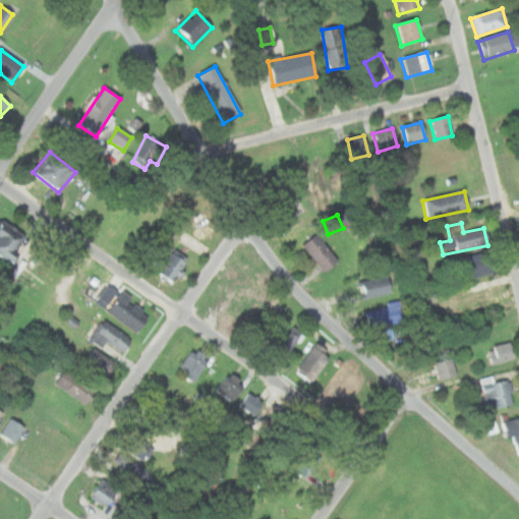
[(6,250),(17,236),(0,224),(0,258),(12,268),(18,260),(6,250)]
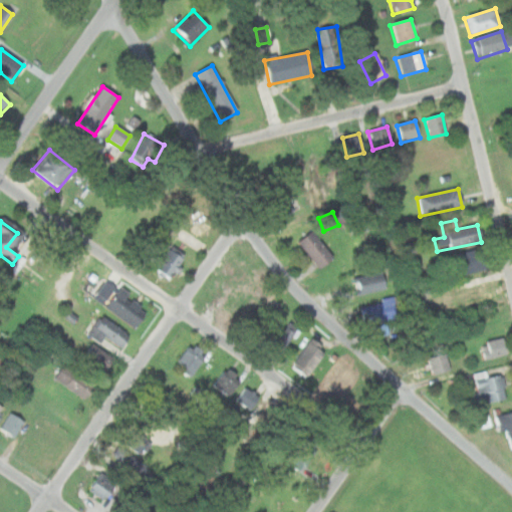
[(332,260),(314,231),(297,242),(315,270),(332,260)]
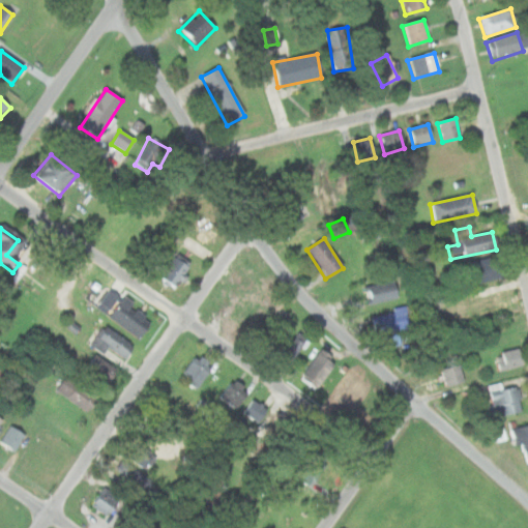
[(158,279),(176,289),(189,267),(171,257),(158,279)]
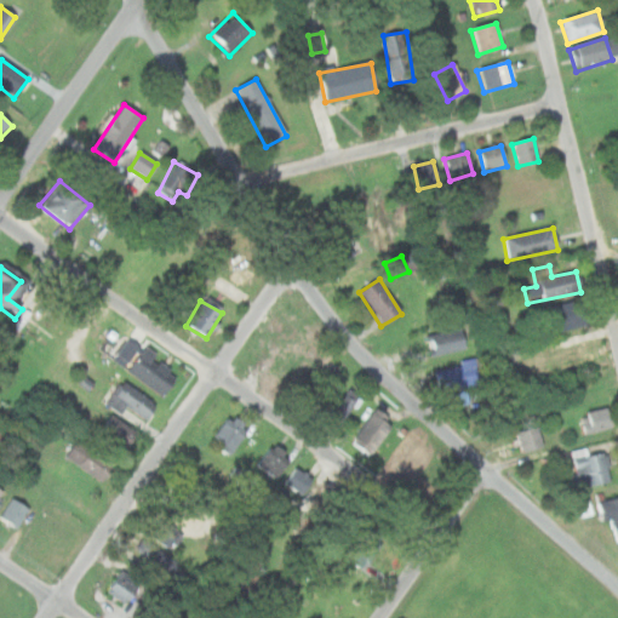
[(545,309),(550,335),(587,327),(581,302),(545,309)]
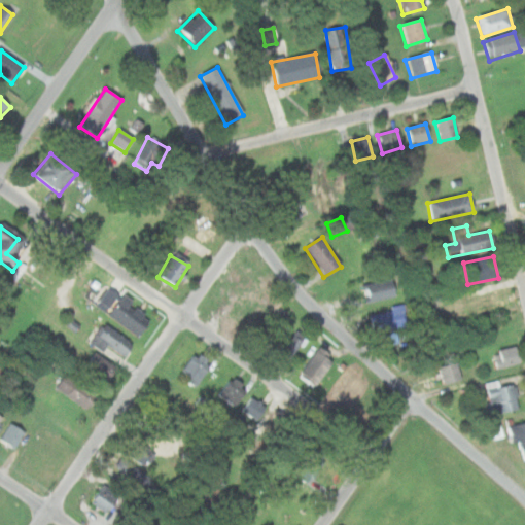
[(359,286),(362,305),(389,299),(386,281),(359,286)]
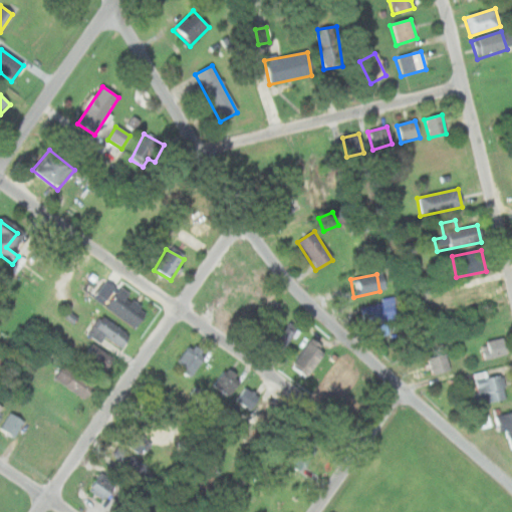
[(91,297),(101,303),(109,290),(100,284),(91,297)]
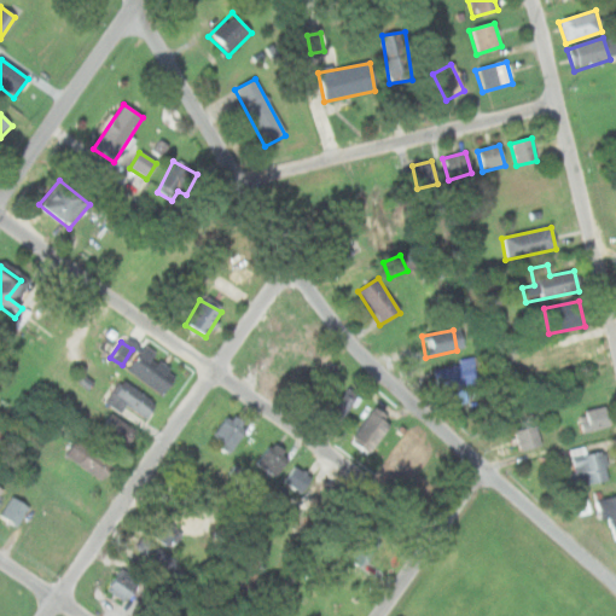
[(178,378),(147,350),(129,370),(160,397),(178,378)]
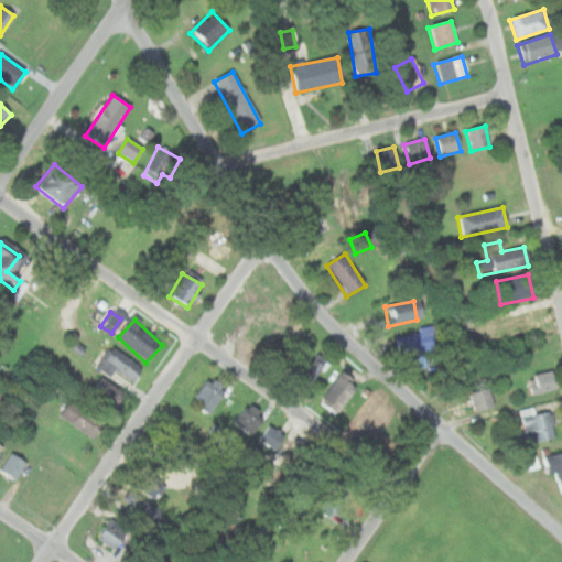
[(400,358),(434,349),(429,330),(395,339),(400,358)]
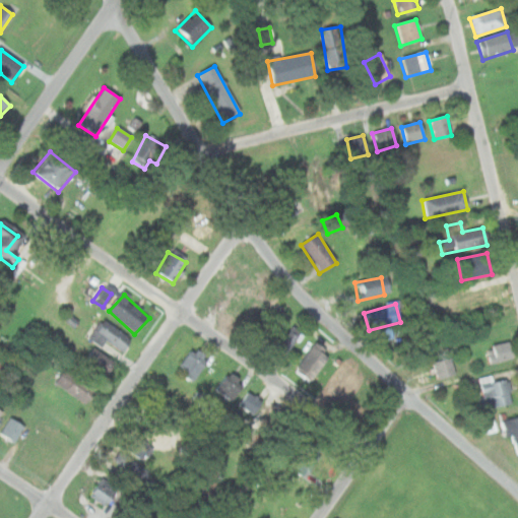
[(106,341),(123,353),(132,341),(104,320),(89,338),(102,347),(106,341)]
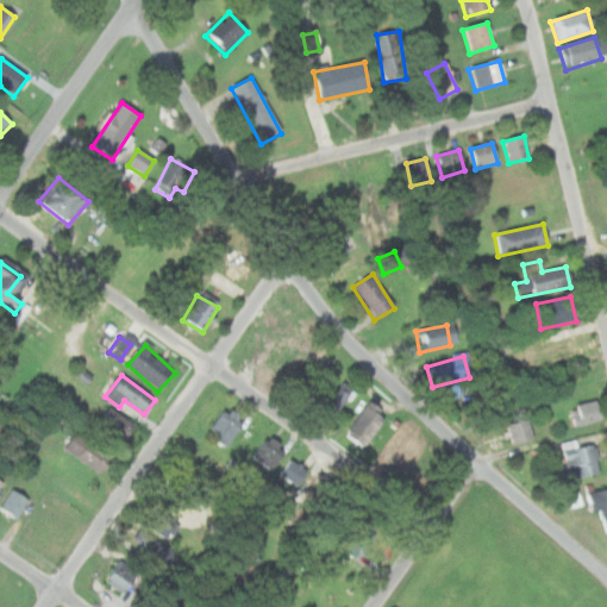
[(354,395),(340,381),(317,405),(331,418),(354,395)]
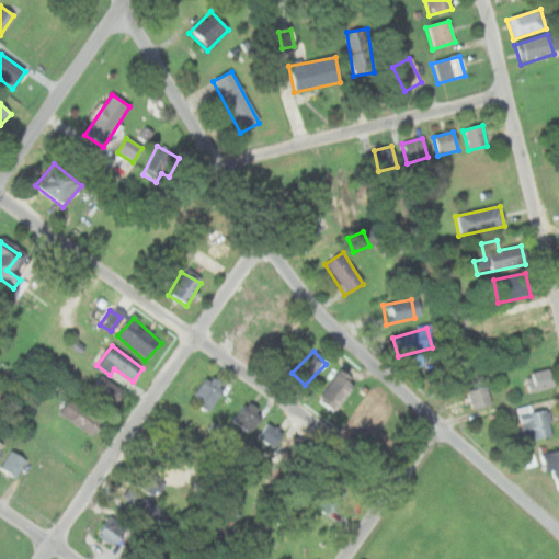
[(525,376),(531,395),(554,388),(549,369),(525,376)]
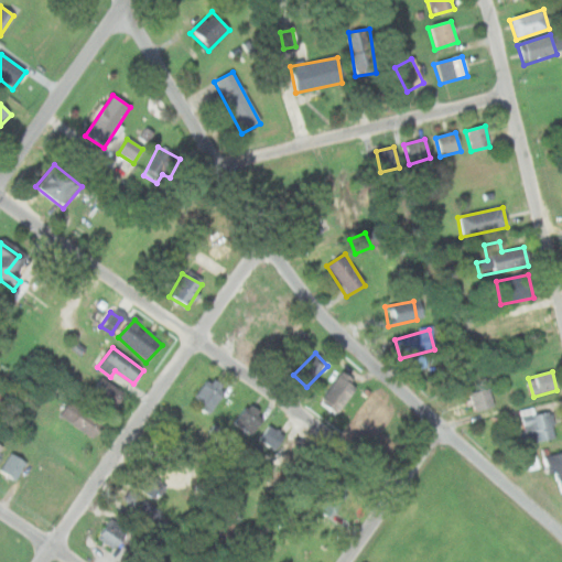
[(319,399),(334,413),(358,388),(342,374),(319,399)]
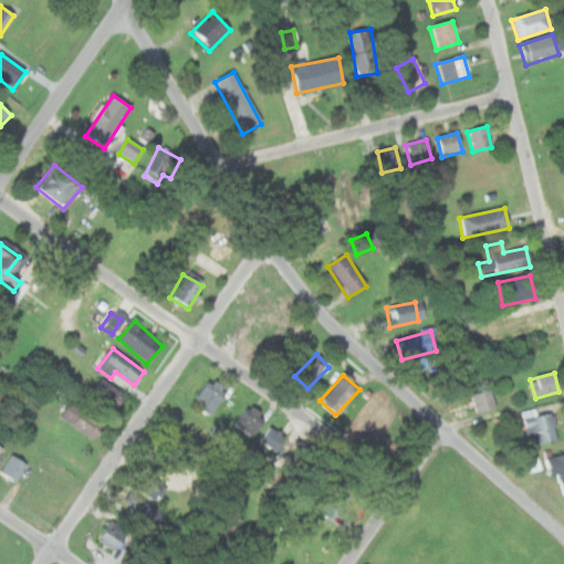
[(90,396),(114,414),(125,397),(101,379),(90,396)]
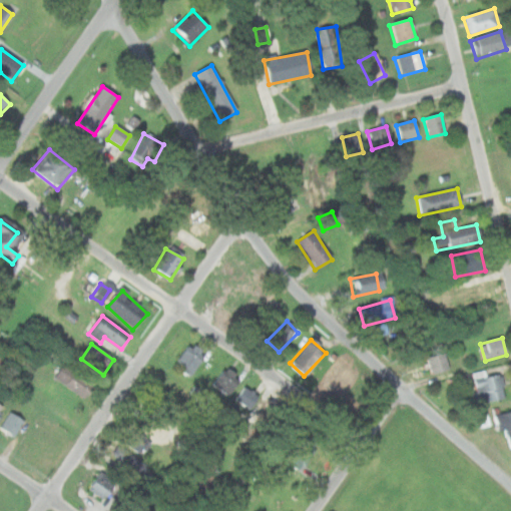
[(177,368),(189,378),(202,361),(189,352),(177,368)]
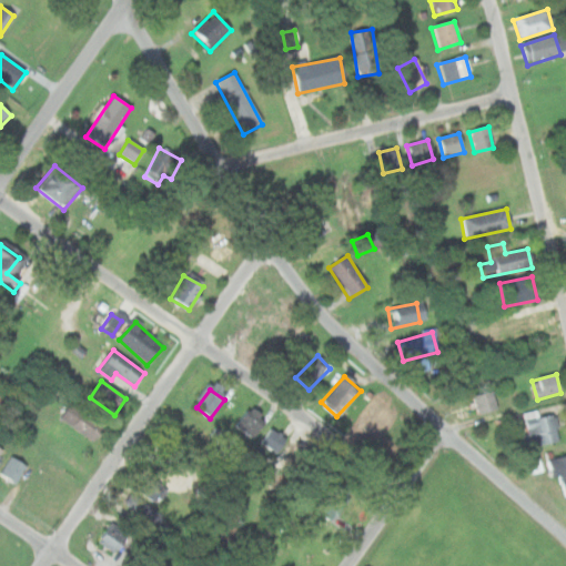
[(473,397),(477,415),(497,410),(492,392),(473,397)]
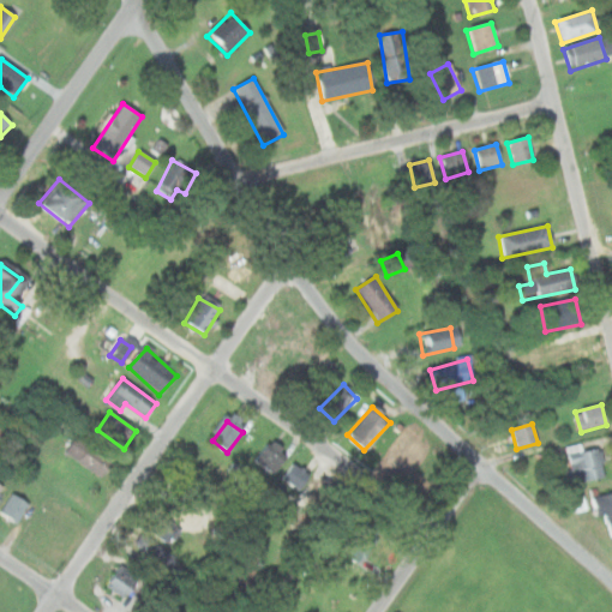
[(90,456),(94,450),(76,437),(64,454),(101,480),(108,469),(90,456)]
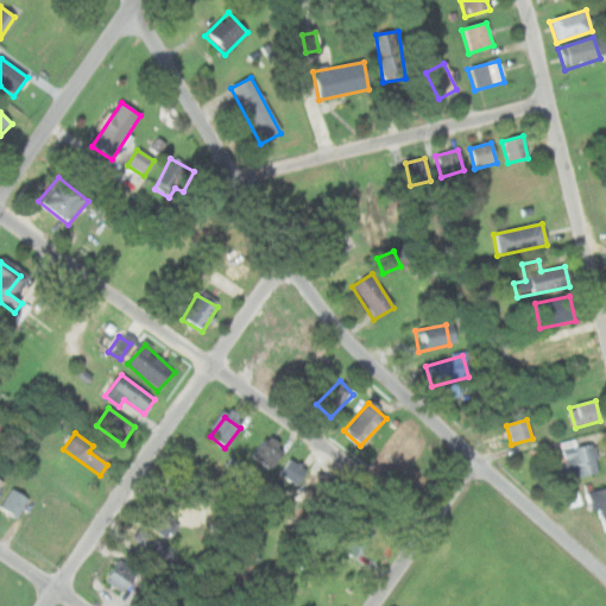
[(251,455),(267,471),(281,458),(264,441),(251,455)]
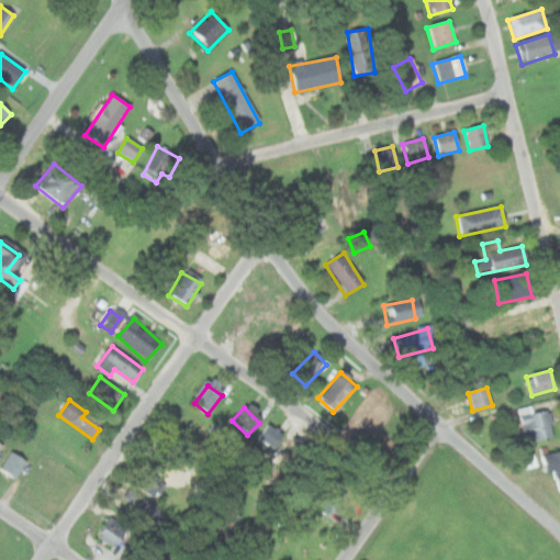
[(525,443),(553,438),(549,411),(532,414),(530,409),(519,410),(525,443)]
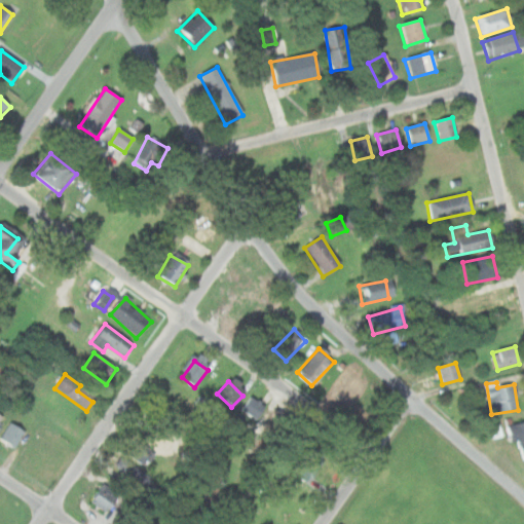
[(240,411),(256,420),(265,406),(250,397),(240,411)]
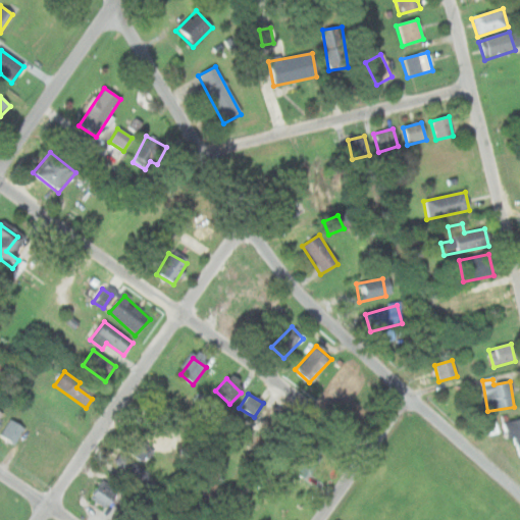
[(519,419),(503,423),(507,439),(514,437),(518,458),(519,457),(519,419)]
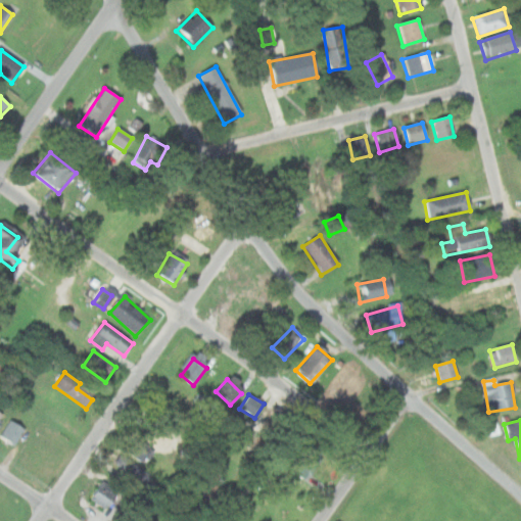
[(0,438),(12,447),(24,430),(8,421),(0,432),(0,438)]
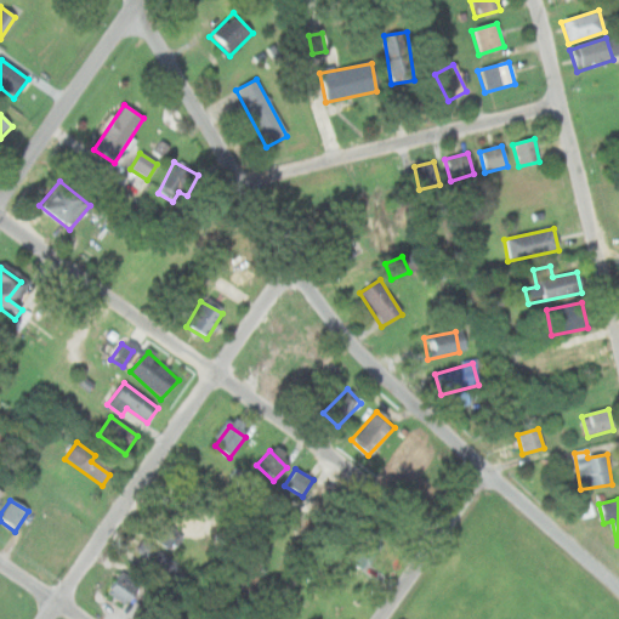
[(166,554),(179,537),(157,522),(146,539),(166,554)]
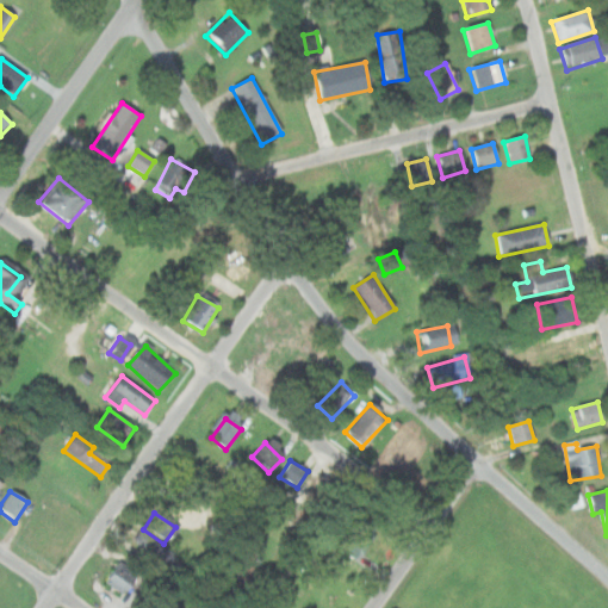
[(378,531),(357,515),(334,546),(357,562),(378,531)]
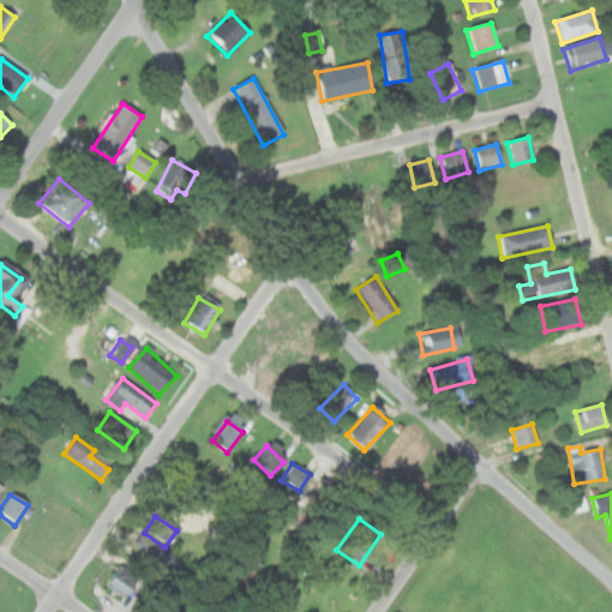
[(162,573),(171,558),(137,538),(129,552),(162,573)]
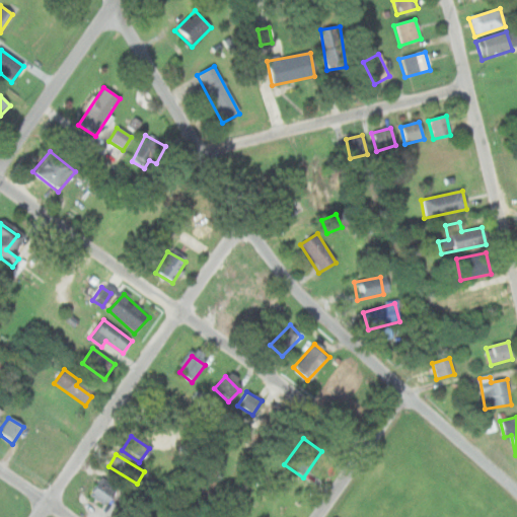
[(87,495),(103,508),(117,491),(100,478),(87,495)]
